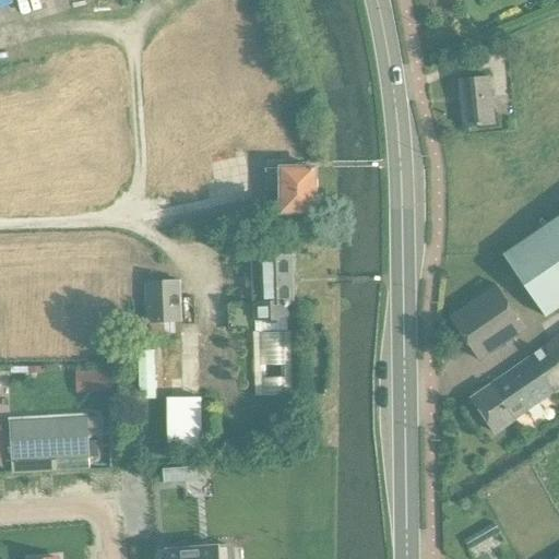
[(464,128),(485,126),(495,125),(490,78),(459,81),(464,128)]
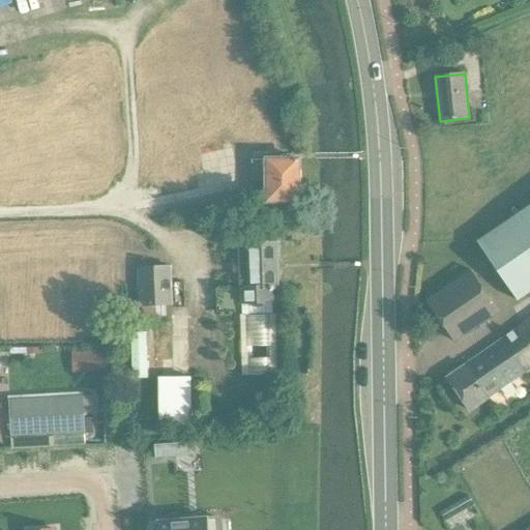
[(298,202),(297,160),(267,160),(267,202),(298,202)]
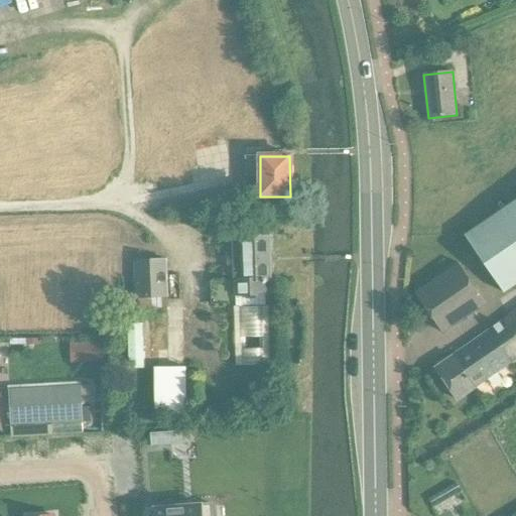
[(515,201),(465,236),(503,292),(515,283),(515,201)]
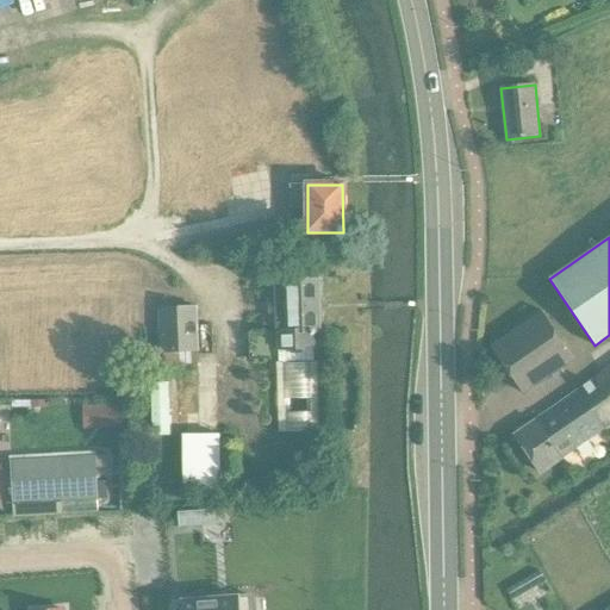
[(315,331),(319,331),(318,280),(275,281),(277,332),(249,332),(250,359),(278,358),(280,433),(318,431),(316,361),(313,361),(312,335),(315,335),(315,331)]
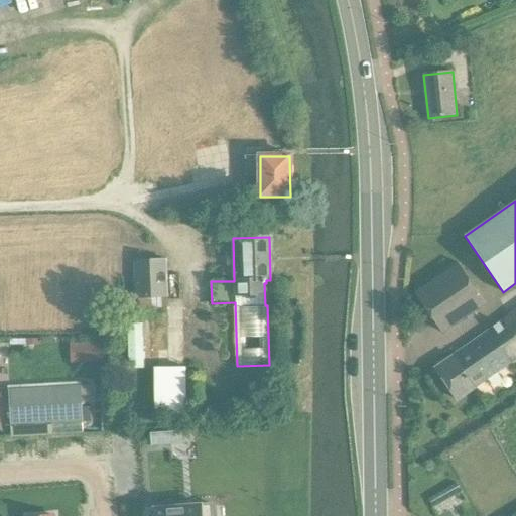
[(164,297),(166,297),(164,261),(134,262),(136,298),(141,298),(164,297)]
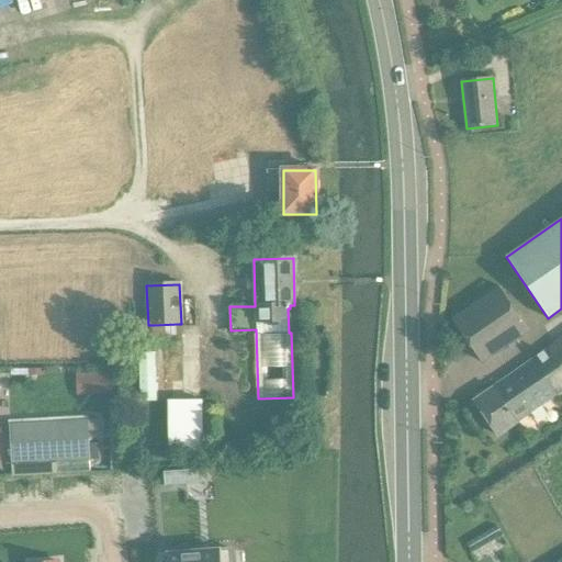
[(452,321),(482,363),(529,332),(499,288),(452,321)]
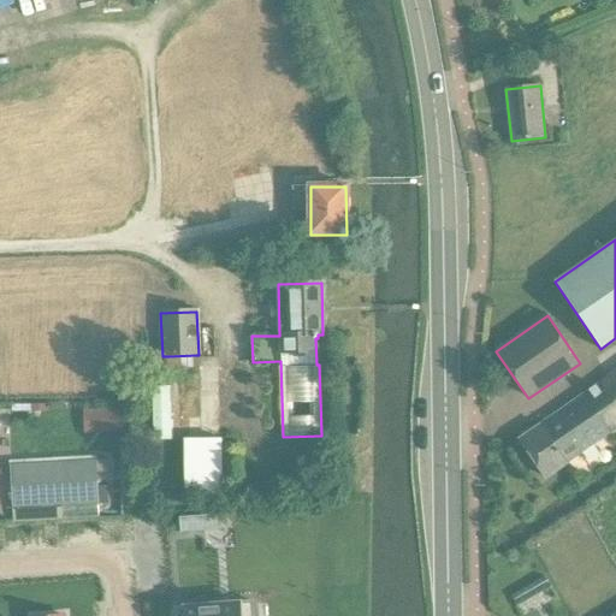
[(196,355),(169,356),(169,368),(196,367),(196,355)]
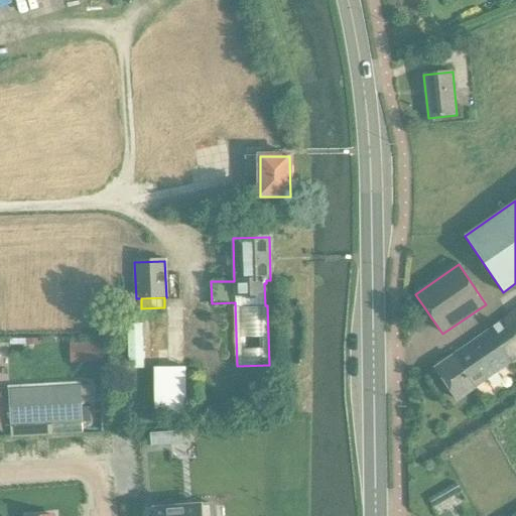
[(515,358),(515,310),(434,369),(457,400),(515,358)]
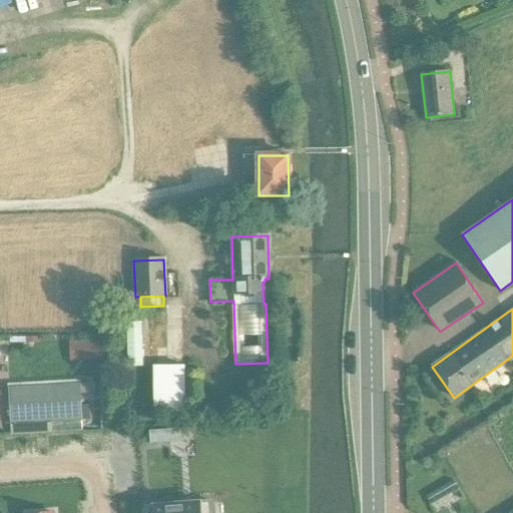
[(141,322),(126,322),(127,367),(143,367),(141,322)]
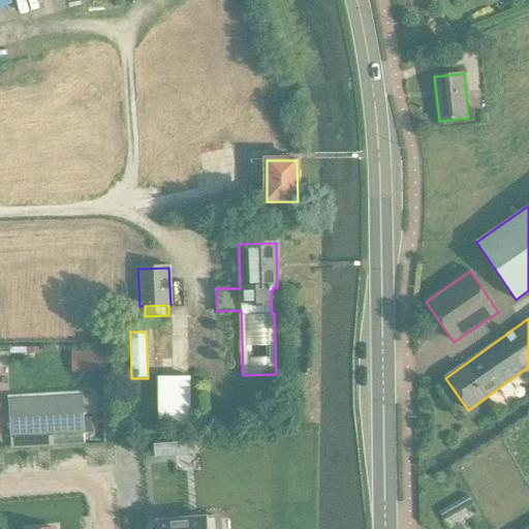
[(105,350),(71,351),(72,372),(106,371),(105,350)]
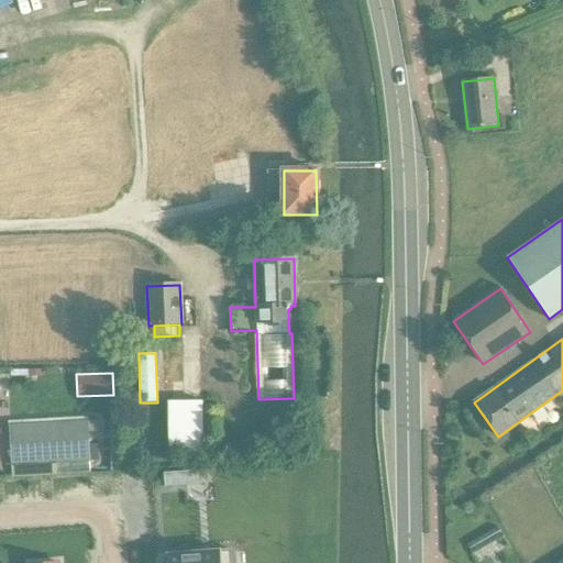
[(201,401),(173,403),(174,455),(194,454),(202,454),(202,440),(201,401)]
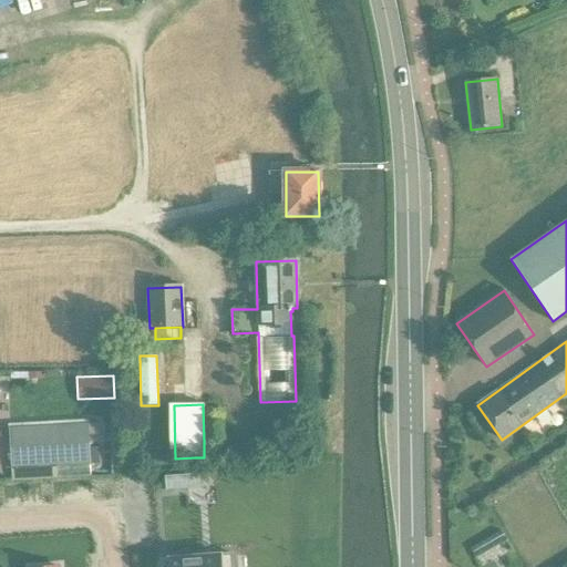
[(88,424),(9,429),(12,481),(91,476),(90,465),(100,464),(99,447),(90,447),(90,443),(101,443),(100,423),(88,424)]
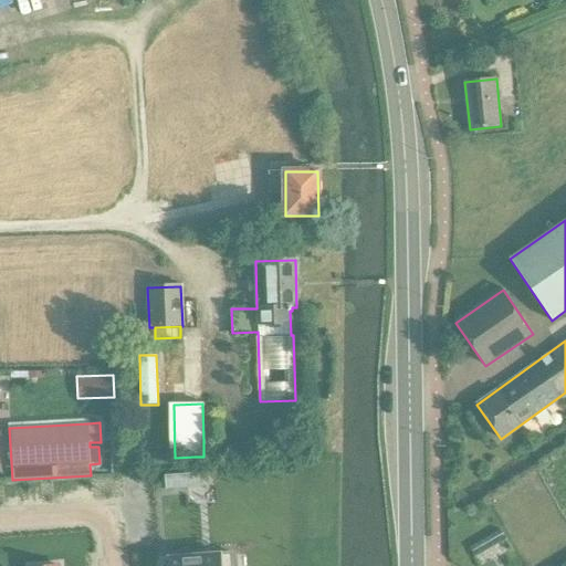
[(174,486),(159,488),(160,500),(175,500),(174,486)]
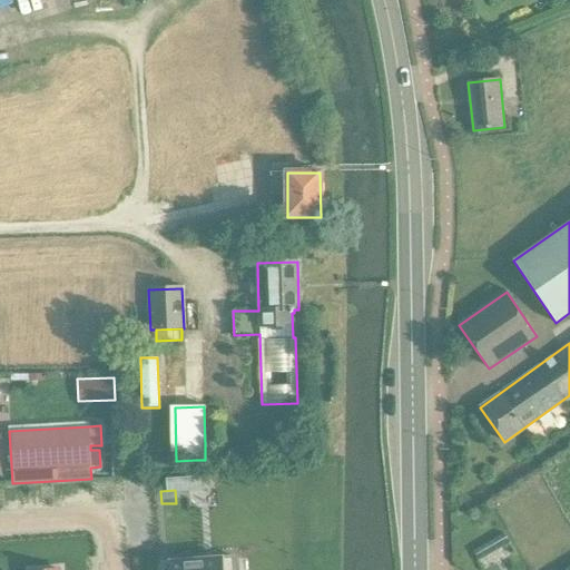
[(172,569),(233,569),(233,557),(170,561),(172,569)]
